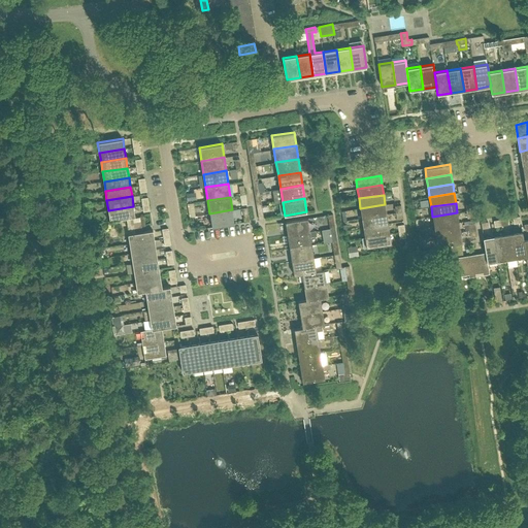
[(362,218),(387,213),(385,204),(360,208),(362,218)]
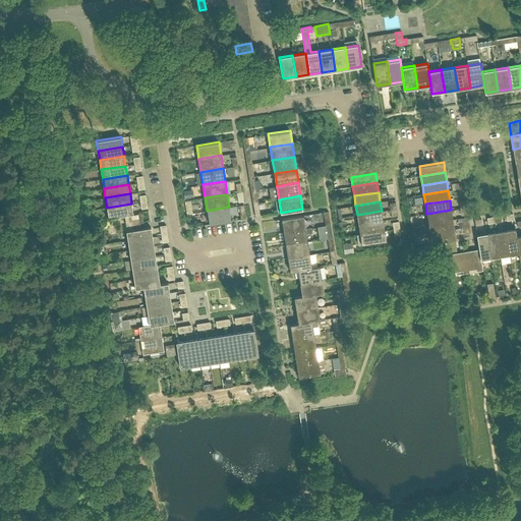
[(131,204),(107,208),(109,217),(133,214),(131,204)]
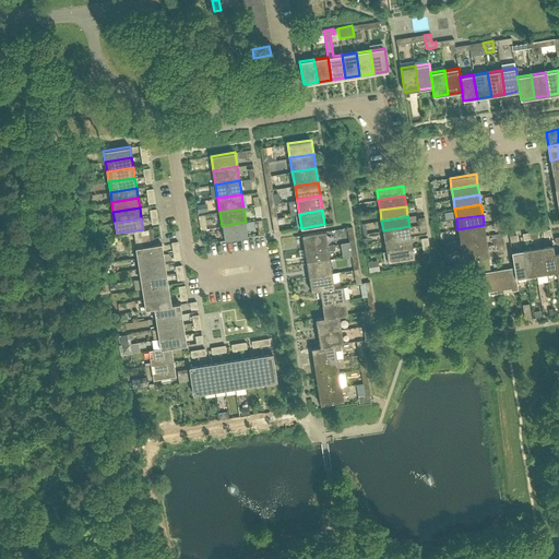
[(246,222),(222,226),(225,240),(248,236),(246,222)]
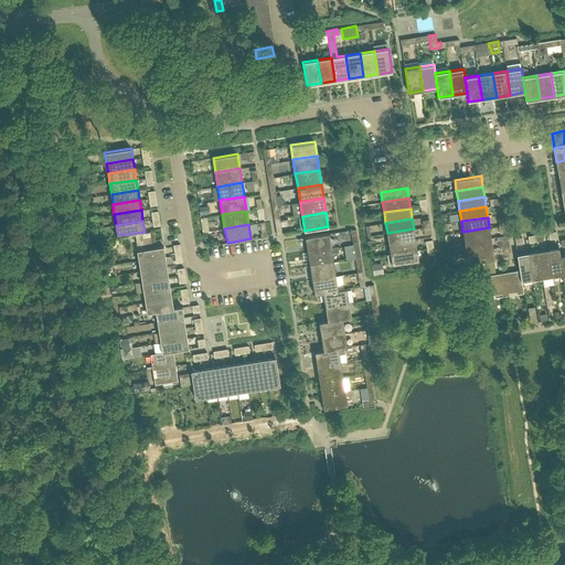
[(465,242),(491,237),(489,227),(462,232),(465,242)]
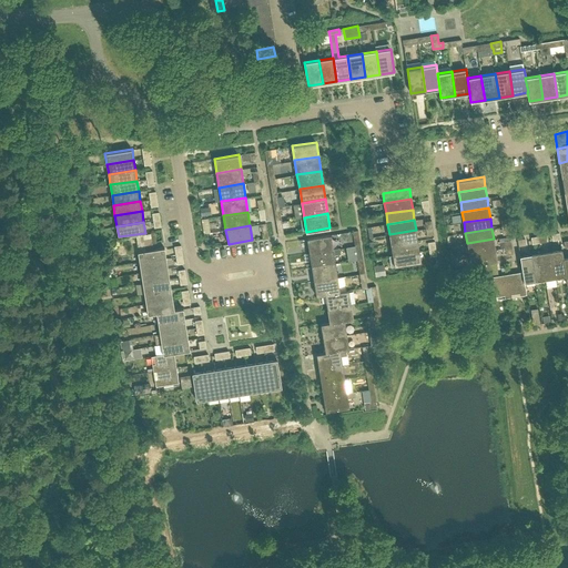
[(391,244),(417,241),(416,230),(389,234),(391,244)]
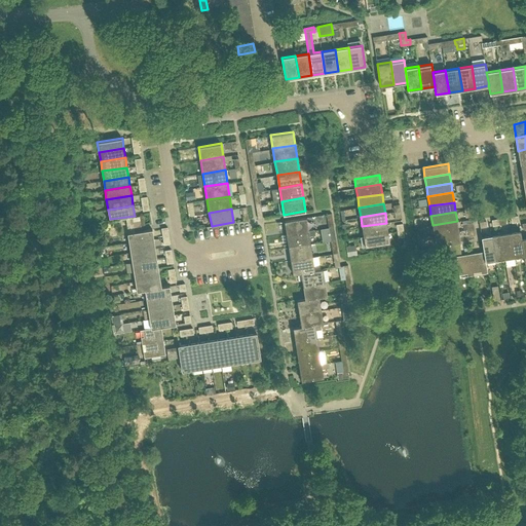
[(308,230),(306,217),(285,221),(287,234),(308,230)]
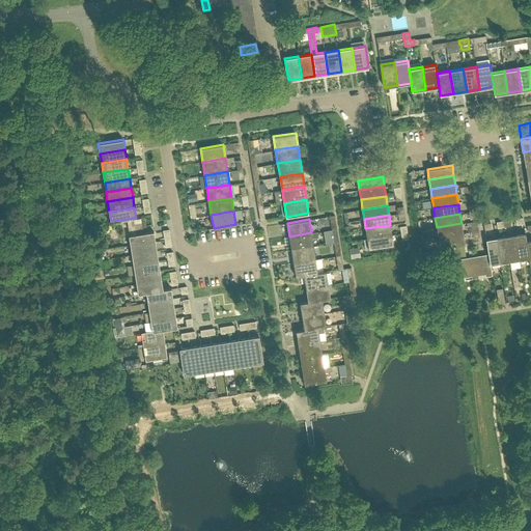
[(438,236),(463,233),(462,223),(437,227),(438,236)]
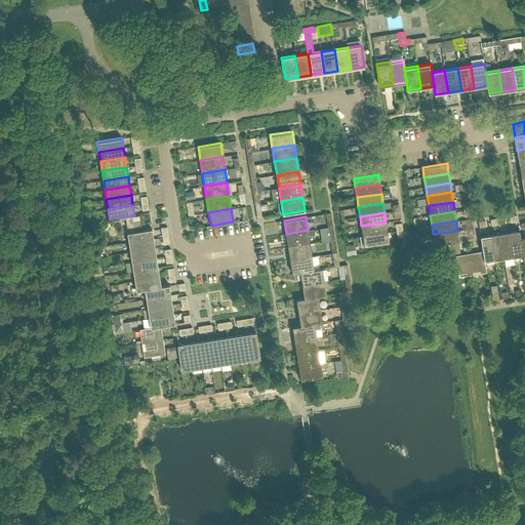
[(363,236),(388,232),(386,223),(361,226),(363,236)]
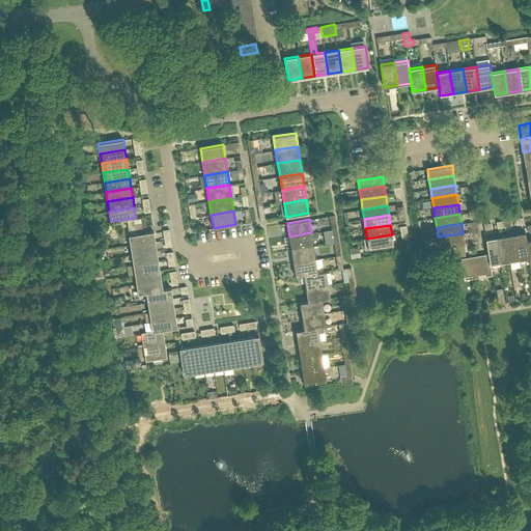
[(130,246),(156,242),(154,231),(129,235),(130,246)]
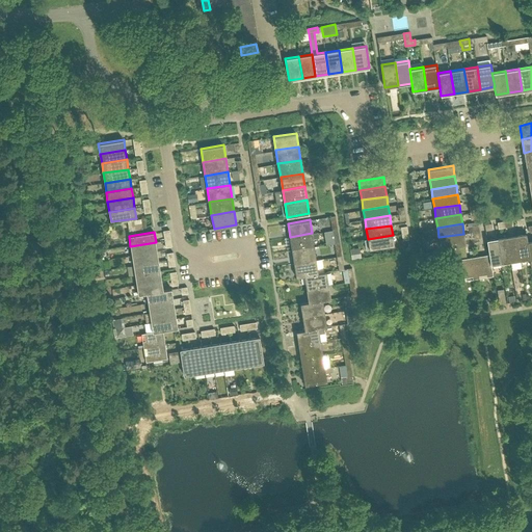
[(292,250),(314,246),(313,238),(319,237),(318,232),(312,233),(290,237),(292,250)]
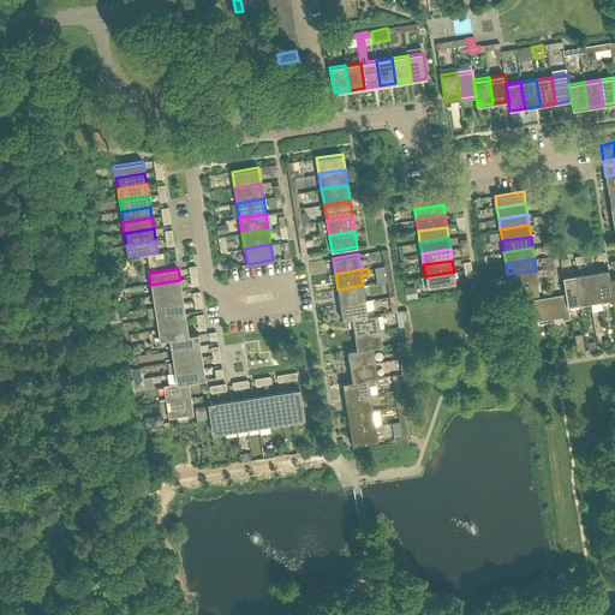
[(609,279),(610,279),(608,269),(597,272),(602,300),(613,299),(609,279)]
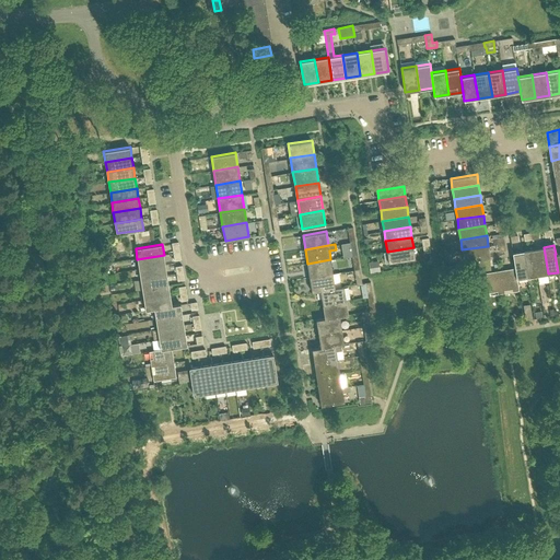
[(488,246),(462,249),(464,260),(490,256),(488,246)]
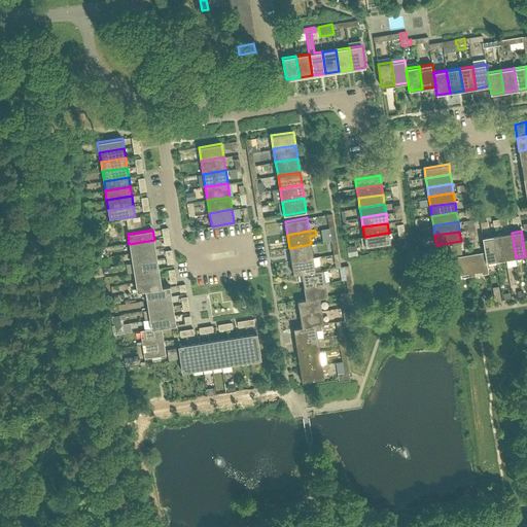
[(389,233),(364,237),(365,246),(390,243),(389,233)]
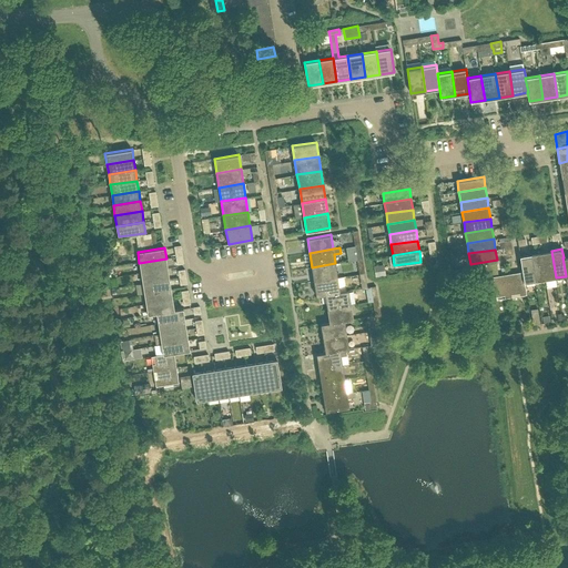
[(545,280),(556,277),(551,251),(540,252),(545,280)]
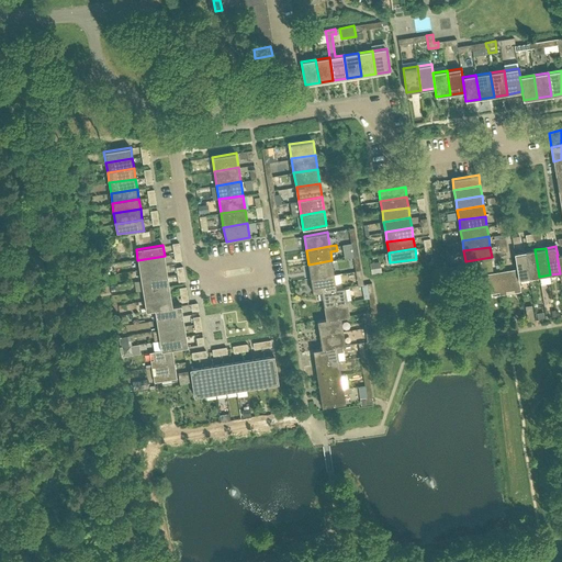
[(529,278),(539,277),(535,249),(525,251),(529,278)]
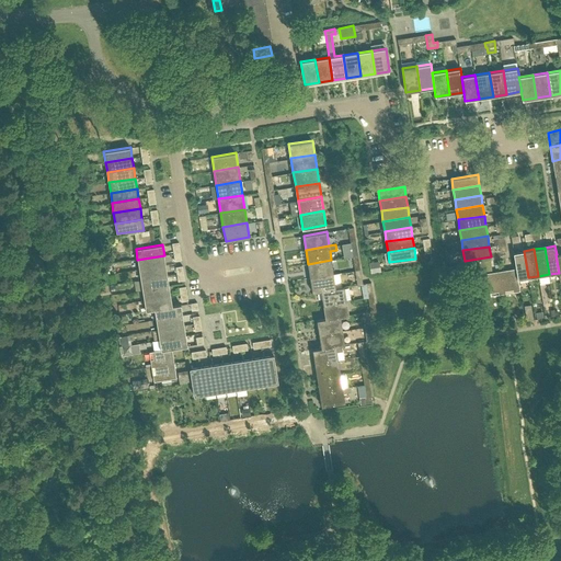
[(518,278),(528,277),(524,251),(513,252),(516,268),(518,279),(518,278)]
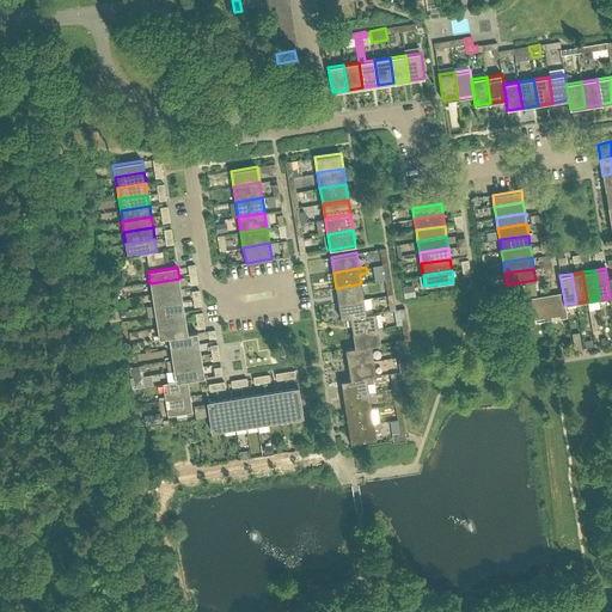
[(152,294),(181,289),(179,279),(150,283),(152,294)]
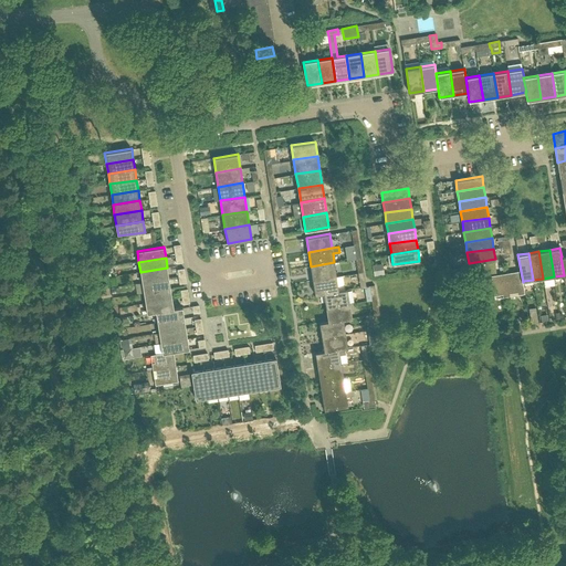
[(313,280),(336,276),(334,262),(311,266),(313,280)]
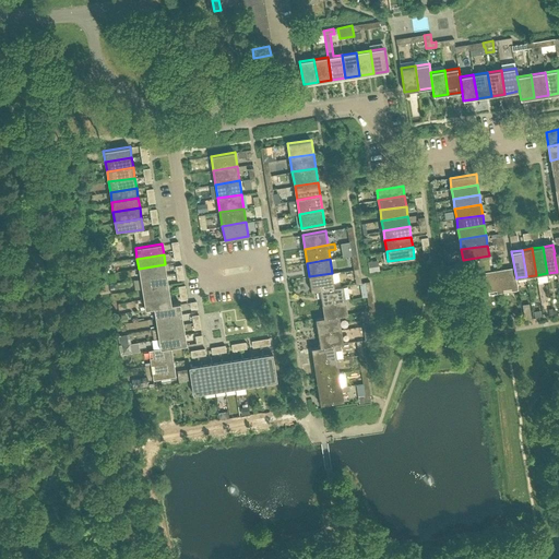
[(140,278),(166,274),(165,264),(139,269),(140,278)]
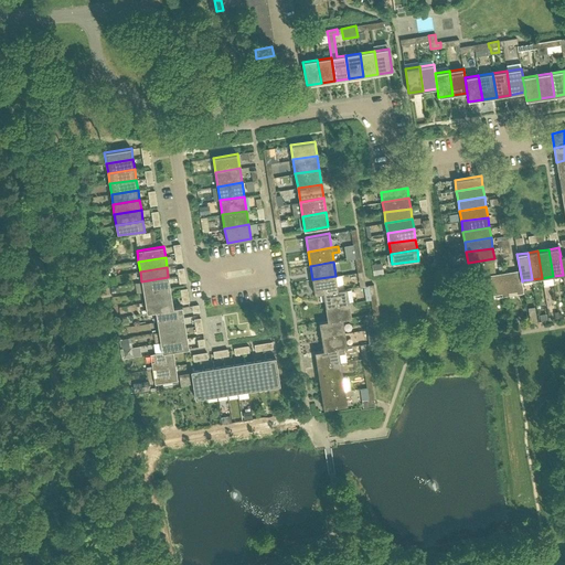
[(520,270),(505,273),(509,295),(509,291),(516,290),(516,294),(524,292),(522,280),(522,281),(520,270)]
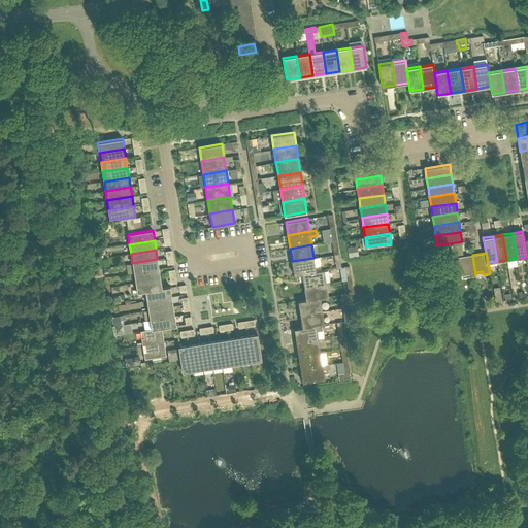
[(468,273),(469,276),(475,275),(472,255),(458,257),(461,278),(462,277),(461,274),(468,273)]
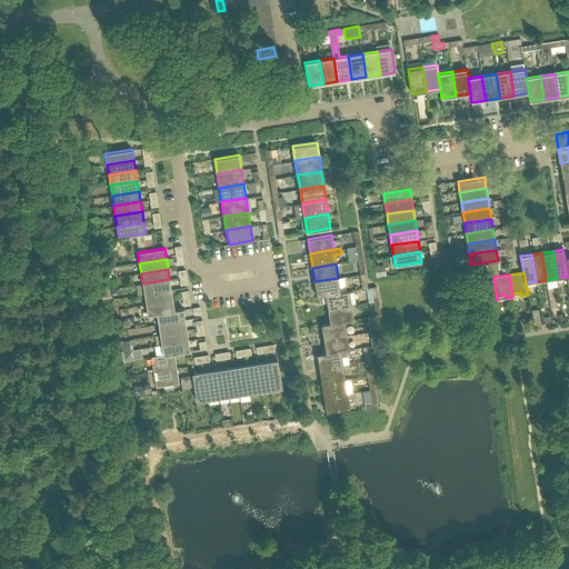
[(340,292),(340,291),(338,278),(315,281),(317,296),(326,295),(340,292)]
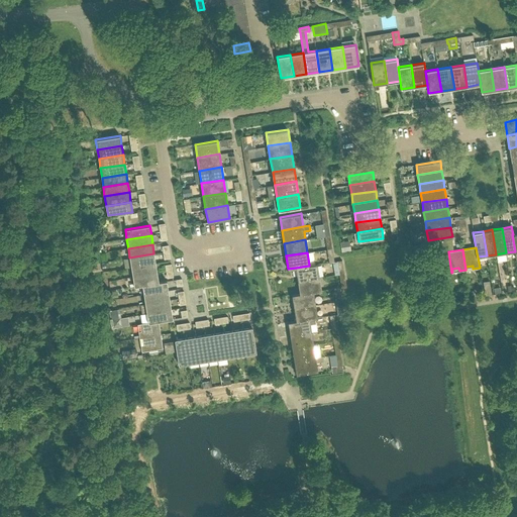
[(131,267),(156,263),(153,253),(129,257),(131,267)]
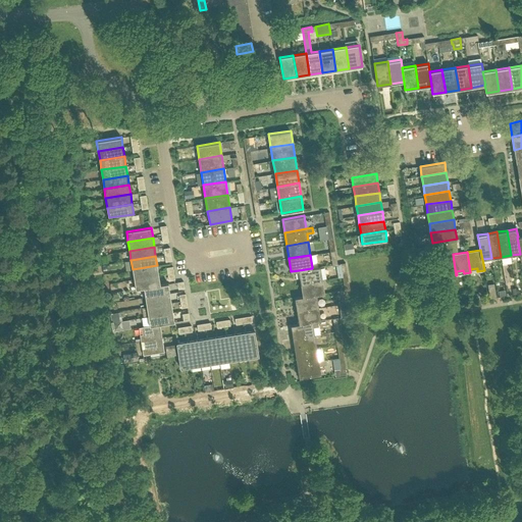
[(134,279),(158,275),(157,265),(133,269),(134,279)]
